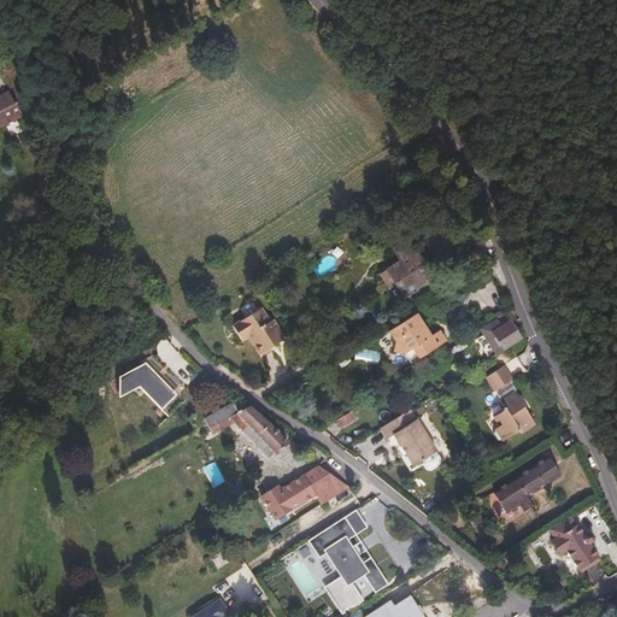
[(0,124),(19,115),(4,90),(0,92),(0,124)]
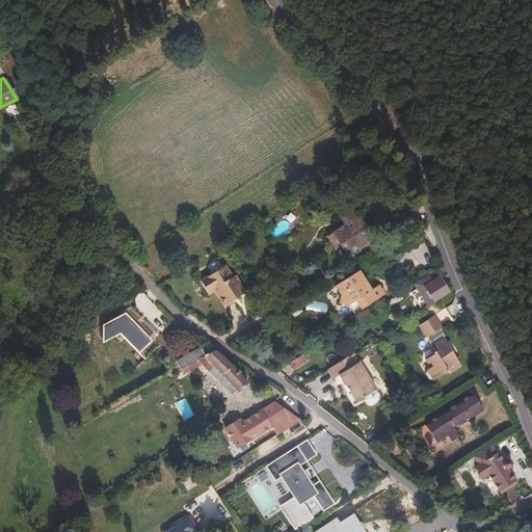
[(331,211),(323,216),(331,231),(315,242),(322,254),(326,250),(334,261),(353,247),(331,211)]
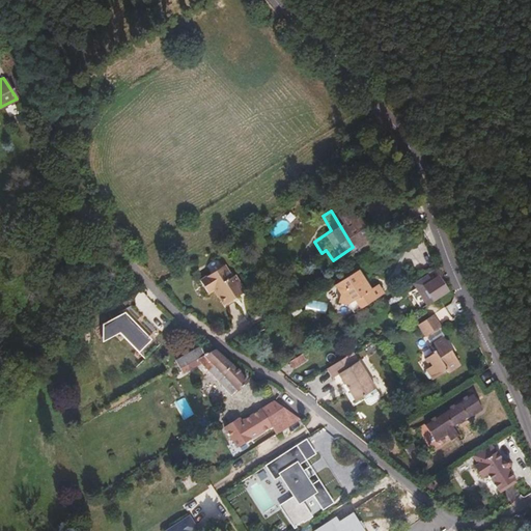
[(225,266),(199,281),(206,292),(212,288),(222,307),(244,294),(233,276),(231,277),(225,266)]
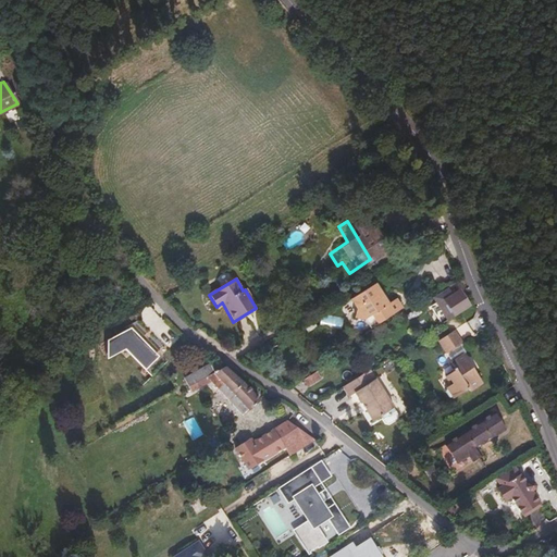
[(369,288),(346,304),(353,312),(350,321),(359,323),(366,333),(396,313),(390,304),(381,310),(374,299),(375,298),(369,288)]
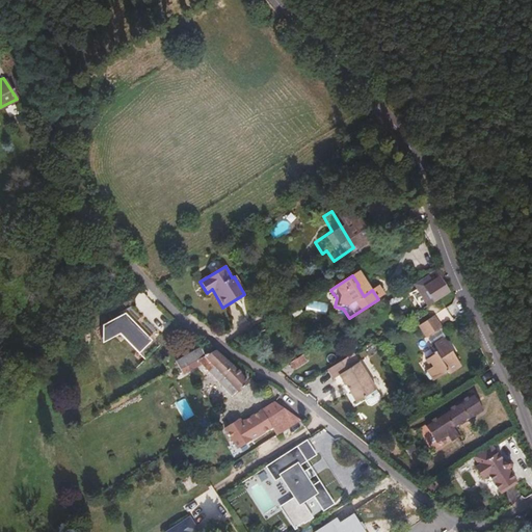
[(435,284),(431,276),(417,285),(421,292),(427,288),(436,302),(452,293),(442,278),(435,284)]
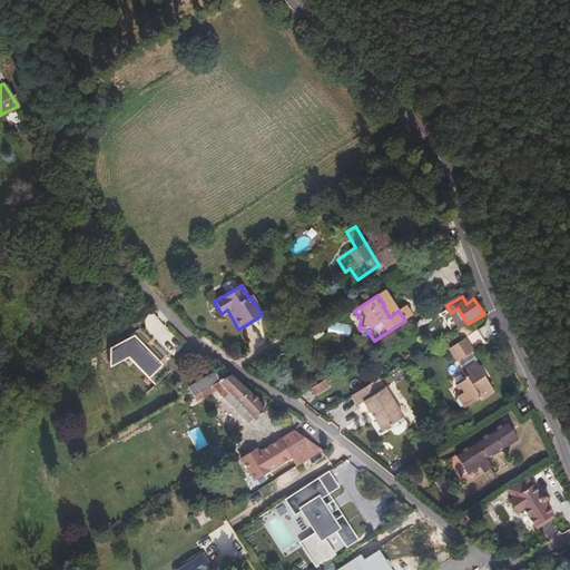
[(458,308),(451,313),(461,328),(468,324),(458,308)]
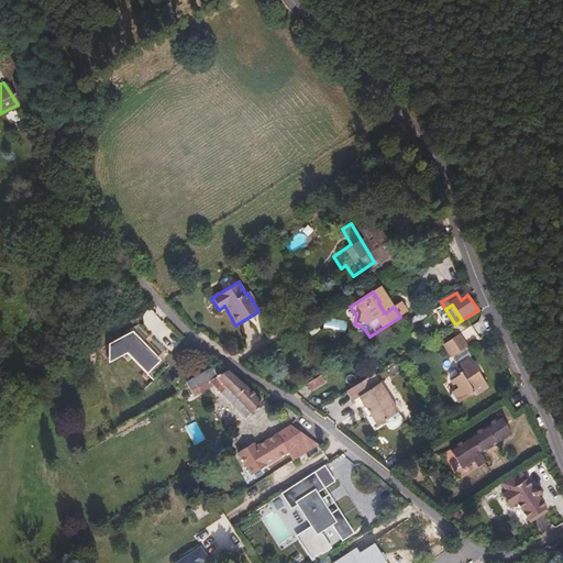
[(132,332),(109,344),(109,362),(128,353),(147,374),(161,360),(132,332)]
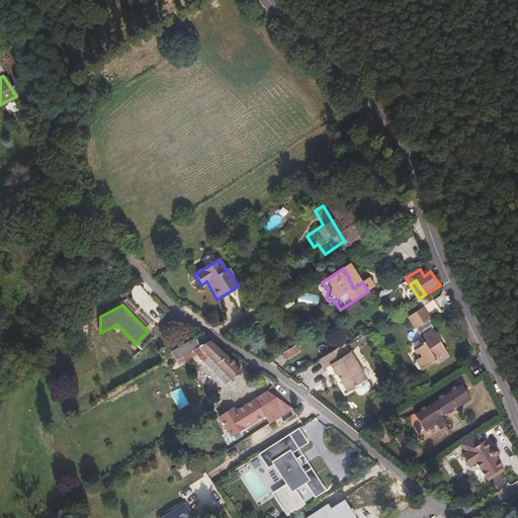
[(418,329),(428,323),(431,321),(423,309),(410,317),(417,329),(418,329)]
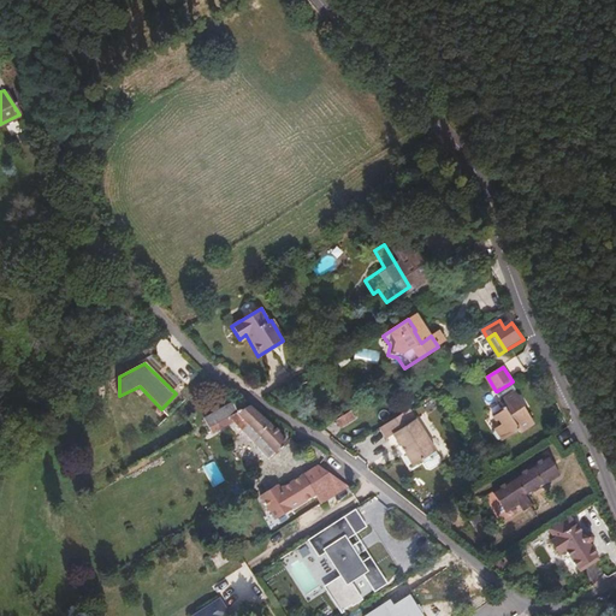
[(499,395),(511,388),(509,384),(497,391),(499,395)]
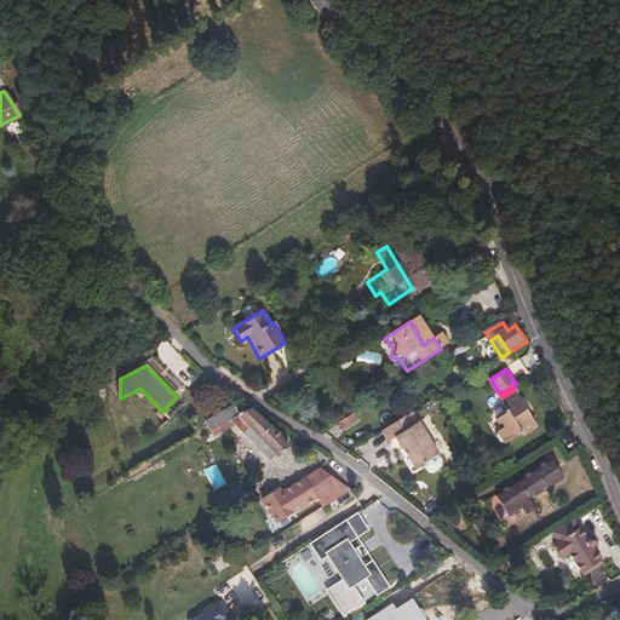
[(520,397),(515,390),(503,397),(506,405),(520,397)]
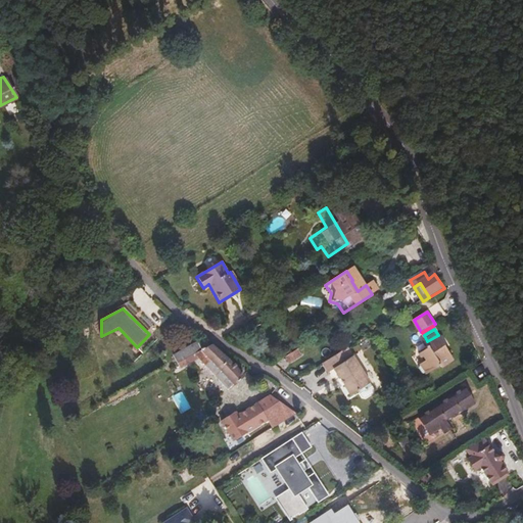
[(420,365),(422,369),(448,351),(438,335),(427,341),(431,347),(421,353),(426,361),(420,365)]
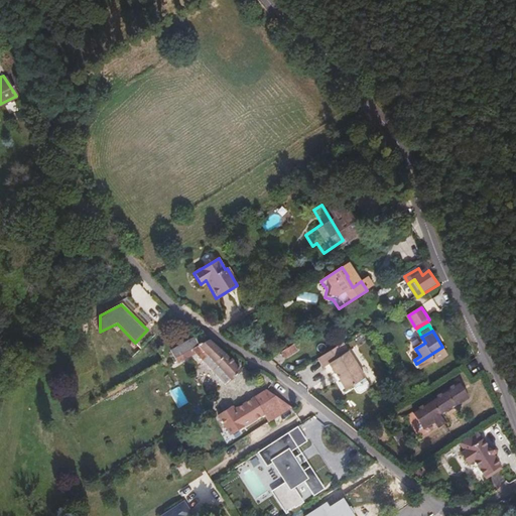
[(241,369),(218,339),(213,337),(208,340),(204,335),(180,348),(188,360),(201,354),(225,381),(241,369)]
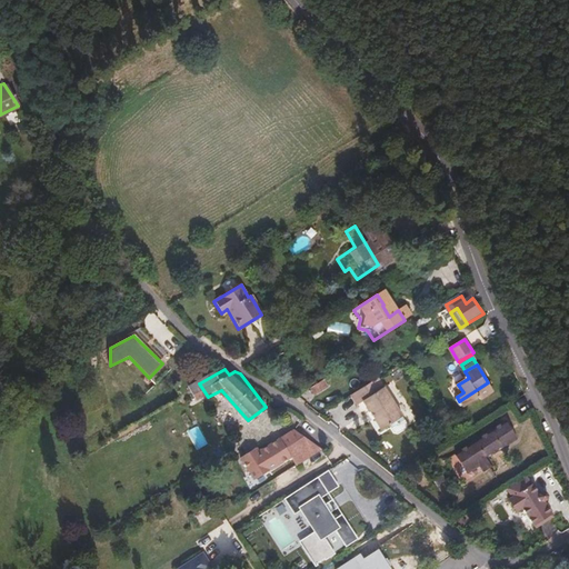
[(379,379),(351,398),(357,407),(365,402),(375,418),(382,430),(405,417),(396,405),(379,379)]
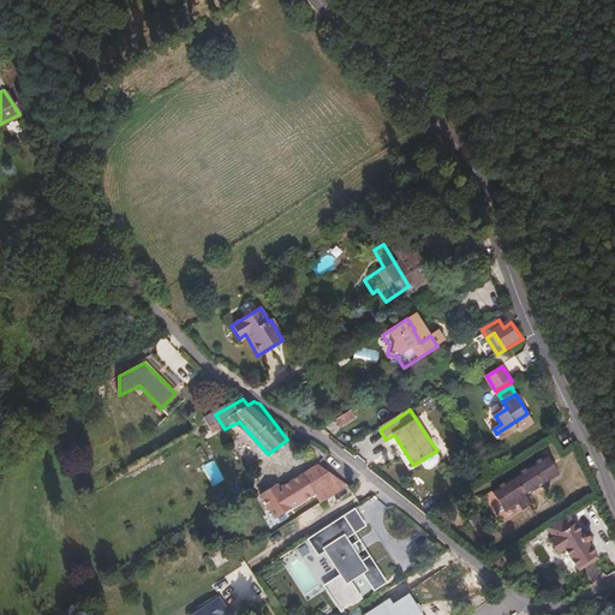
[(333,421),(339,429),(353,421),(347,411),(333,421)]
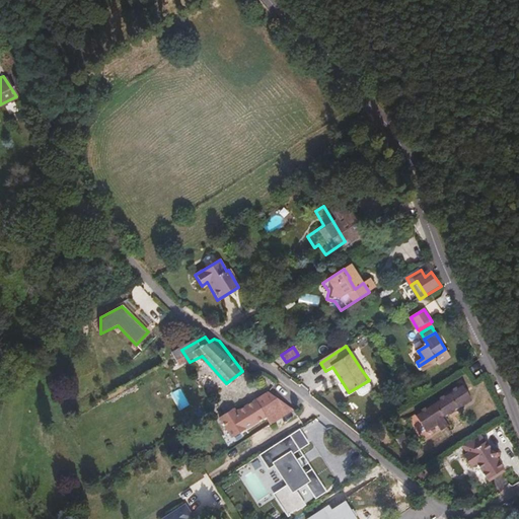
[(445,349),(419,366),(424,373),(439,363),(441,367),(452,359),(445,349)]
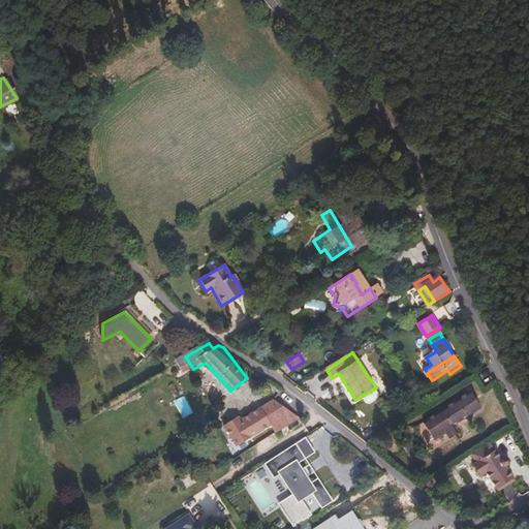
[(447,406),(431,416),(440,432),(448,428),(454,435),(464,429),(457,419),(470,410),(472,412),(484,405),(473,390),(463,396),(466,401),(450,411),(447,406)]
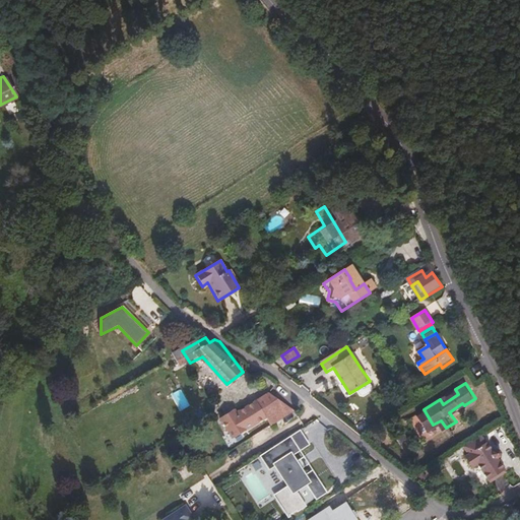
[(265,410),(283,399),(275,393),(241,413),(237,409),(223,417),(234,432),(238,438),(247,433),(271,418),(265,410)]
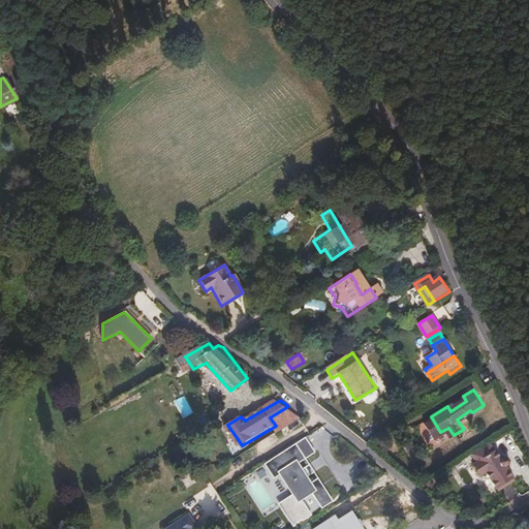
[(297,412),(288,406),(270,417),(276,426),(297,412)]
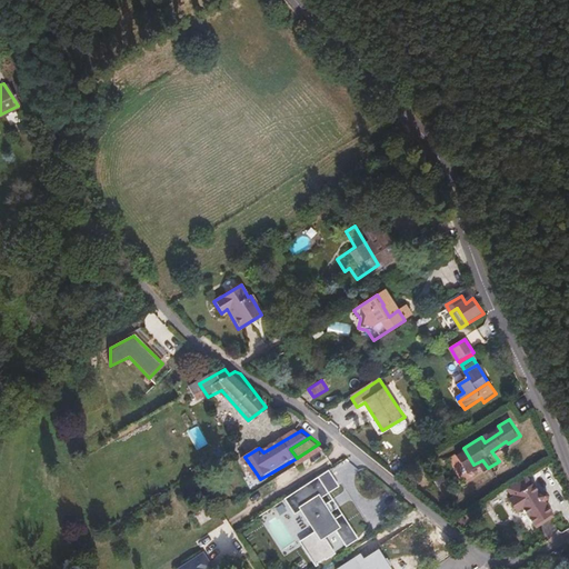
[(328,450),(319,443),(297,458),(302,466),(328,450)]
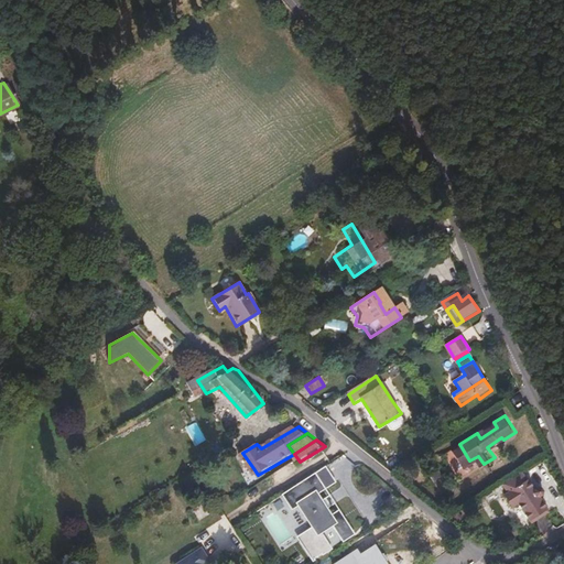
[(351,531),(340,510),(339,508),(332,513),(324,500),(318,490),(326,486),(336,478),(334,475),(328,465),(285,490),(292,501),(294,503),(301,499),(316,523),(302,532),(303,534),(315,554),(332,542),(323,528),(333,521),(343,537),(351,531)]
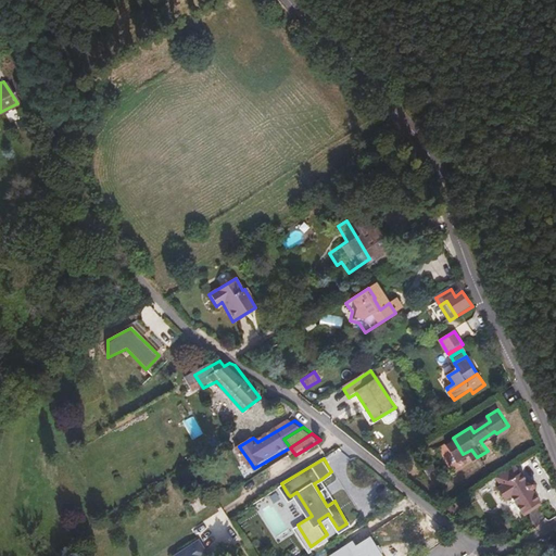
[(522,464),(503,477),(508,487),(507,488),(509,491),(533,477),(531,472),(529,474),(522,464)]
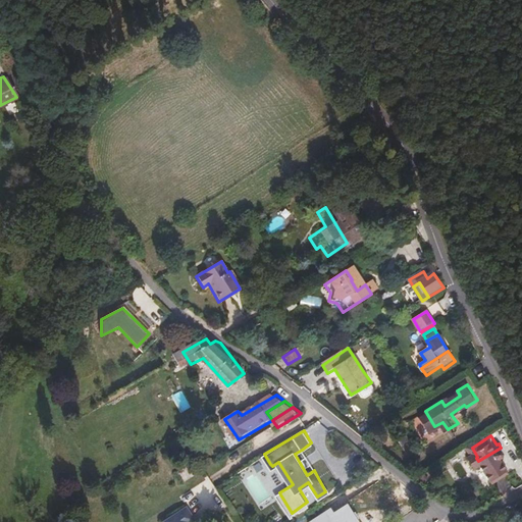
[(501,448),(478,461),(484,471),(489,467),(500,483),(516,472),(508,460),(512,456),(510,452),(509,453),(507,451),(504,453),(501,448)]
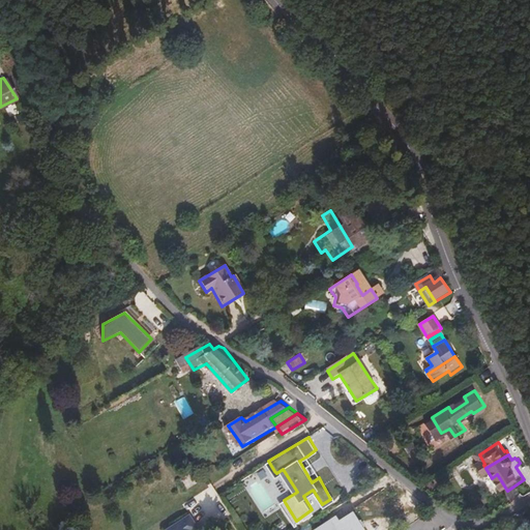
[(166,529),(181,529),(190,525),(196,522),(187,508),(179,513),(164,524),(166,529)]
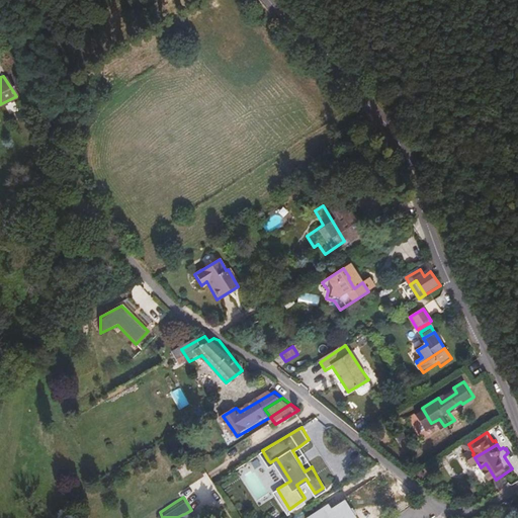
[(326,503),(307,516),(308,517),(353,517),(354,517),(343,499),(329,508),(326,503)]
